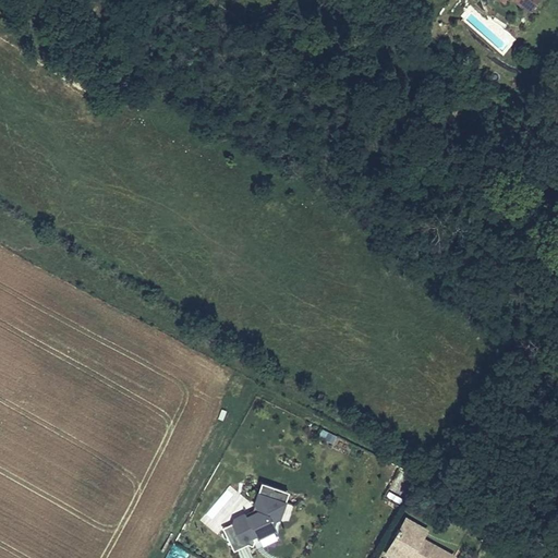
[(531,11),(540,0),(513,0),(522,7),(523,4),(531,11)]
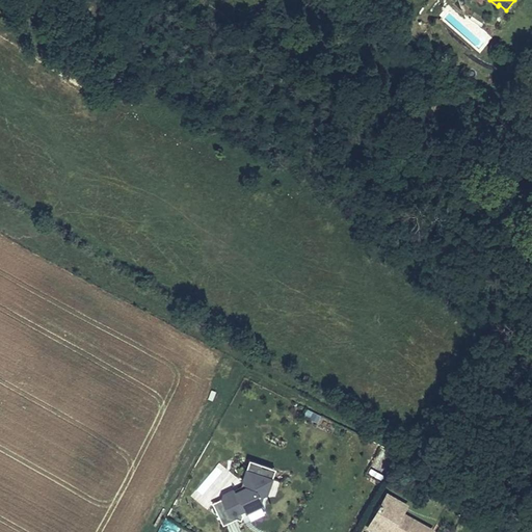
[(472,11),(469,20),(482,25),(485,17),(472,11)]
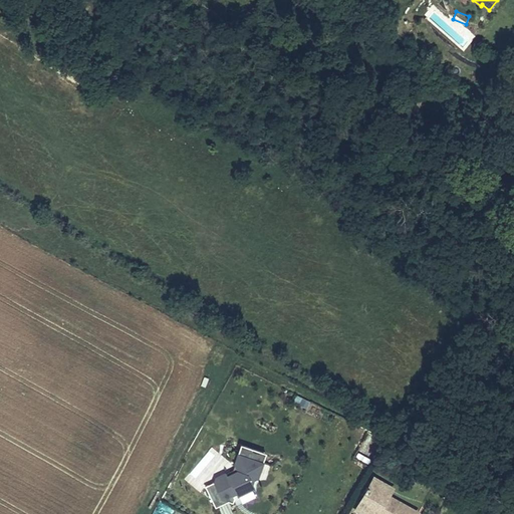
[(297,393),(292,398),(303,409),(308,403),(297,393)]
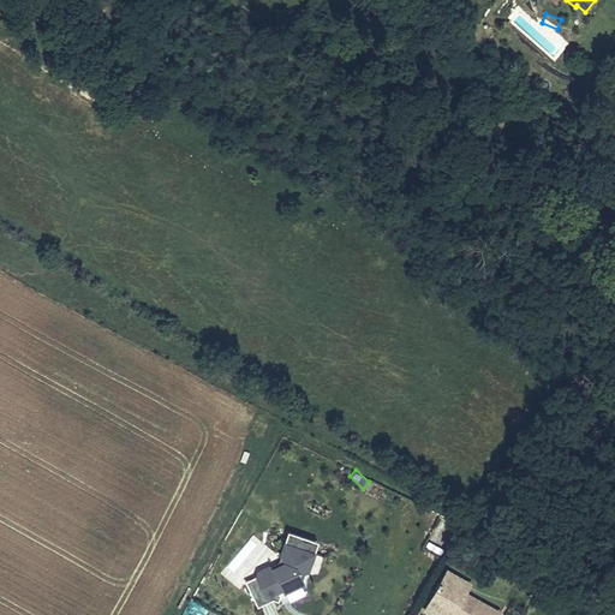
[(427,548),(445,555),(457,525),(439,518),(427,548)]
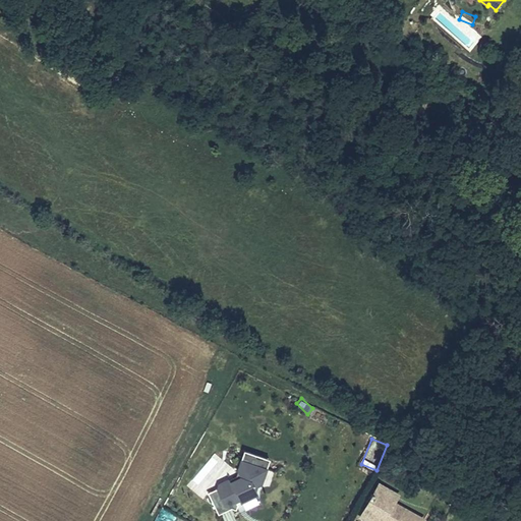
[(245,452),(242,461),(267,469),(270,460),(245,452)]
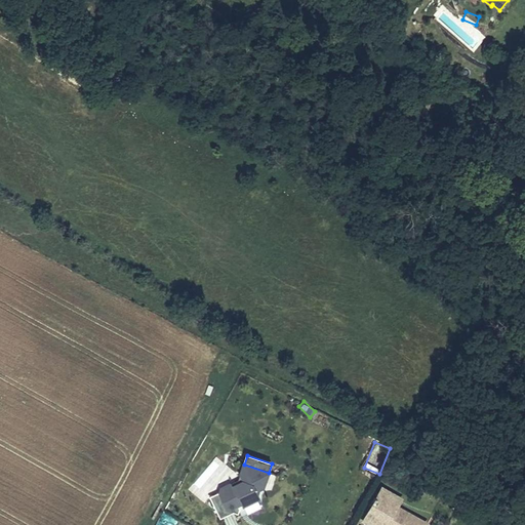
[(219,492),(210,497),(220,519),(234,512),(238,514),(239,510),(239,508),(237,506),(242,502),(243,506),(259,498),(257,494),(259,487),(263,488),(269,473),(244,465),(240,474),(244,481),(234,486),(230,484),(220,488),(219,492)]
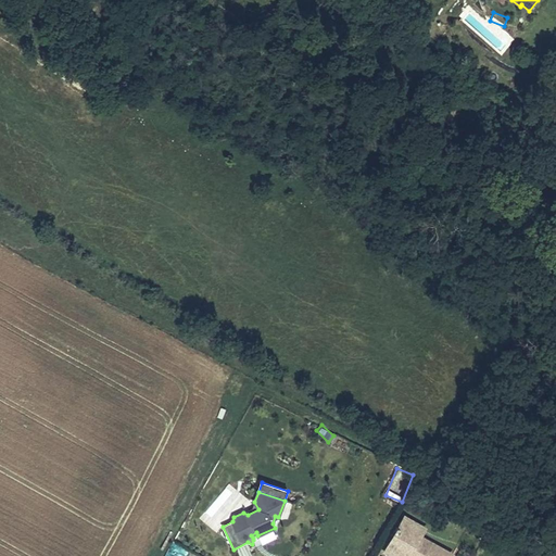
[(405,517),(403,521),(422,533),(426,529),(405,517)]
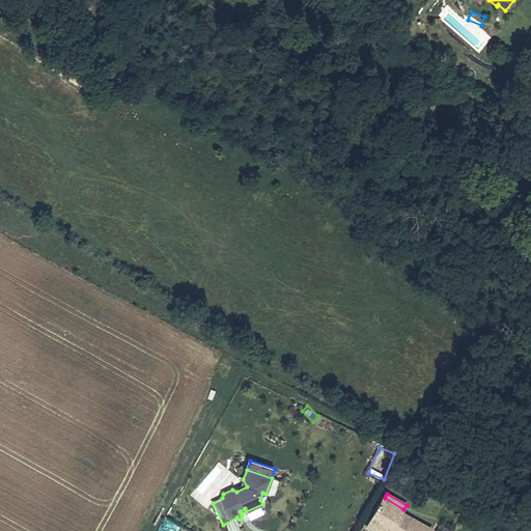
[(403,509),(385,498),(382,504),(378,507),(379,508),(370,523),(378,527),(383,526),(390,530),(389,530),(430,530),(401,513),(403,509)]
